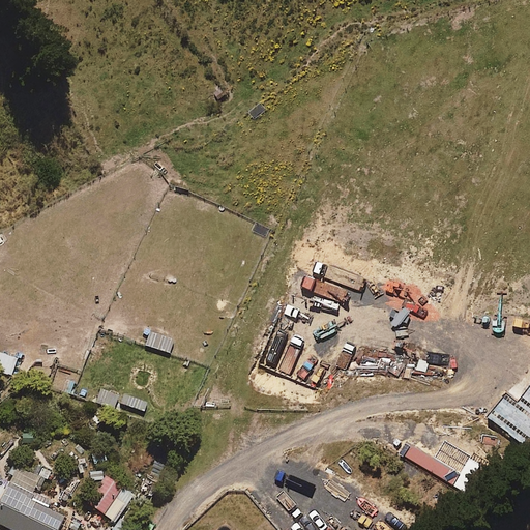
[(169,353),(173,341),(148,333),(144,345),(169,353)]
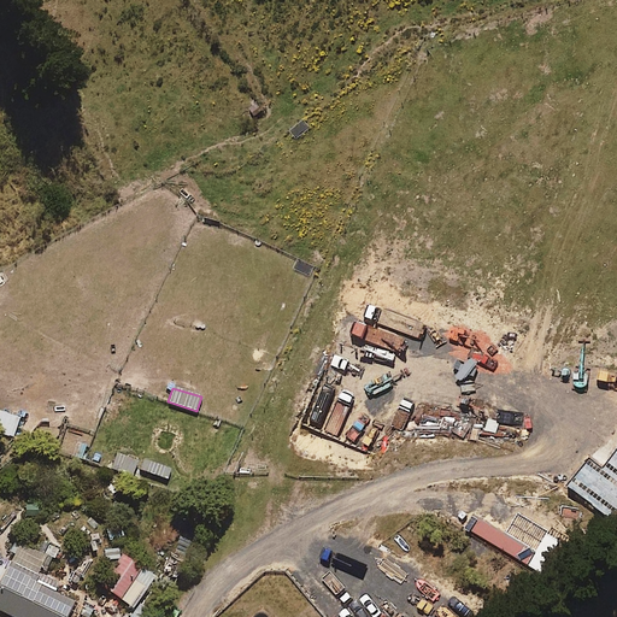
[(0,432),(11,435),(17,417),(0,411),(0,432)]
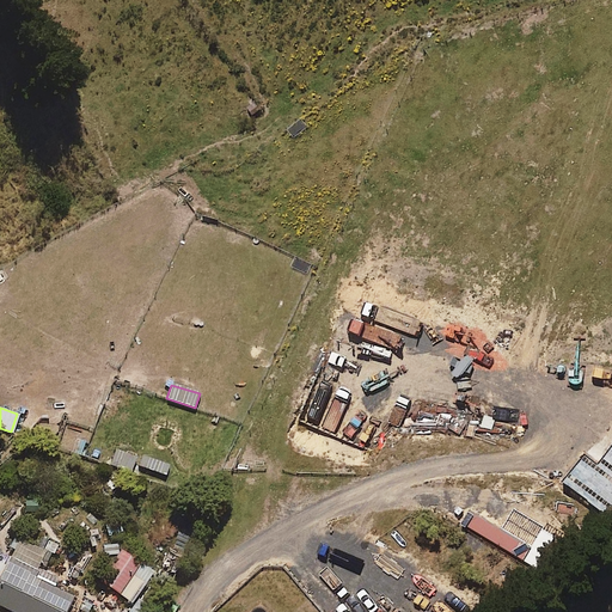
[(129,473),(135,457),(116,450),(110,466),(129,473)]
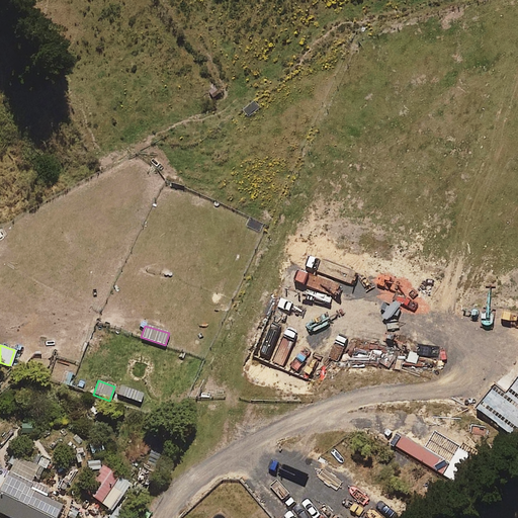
[(140,404),(144,394),(120,384),(116,395),(140,404)]
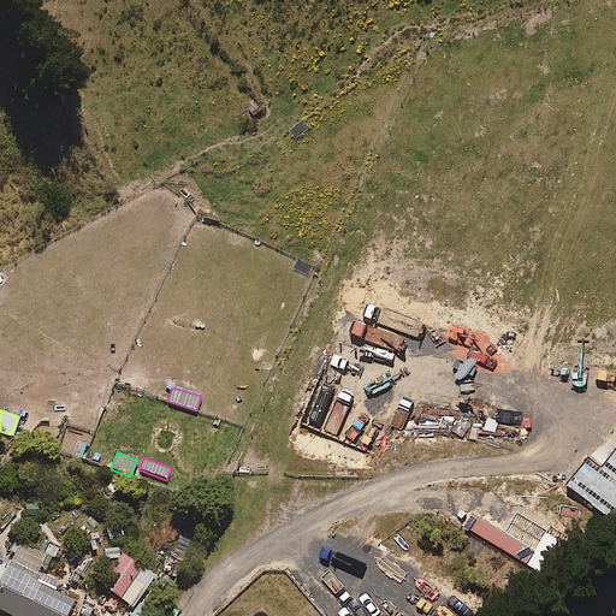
[(33,581),(46,556),(17,542),(0,575),(0,610),(11,615),(64,615),(72,600),(33,581)]
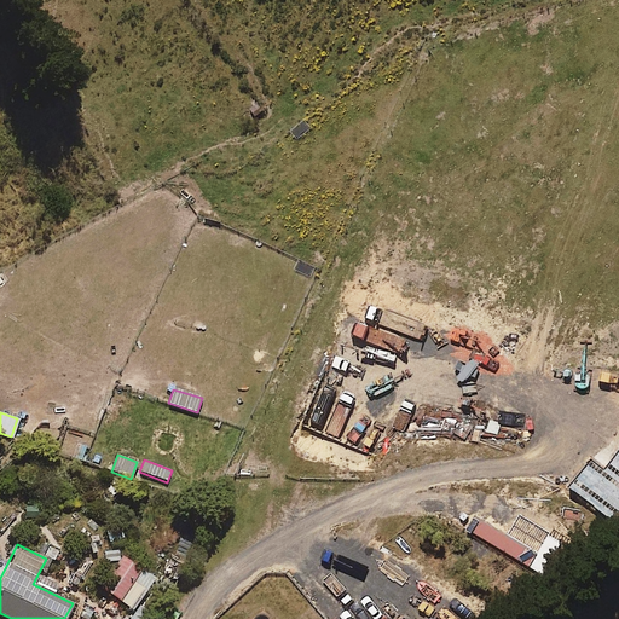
[(119,603),(139,576),(143,571),(121,555),(97,588),(119,603)]
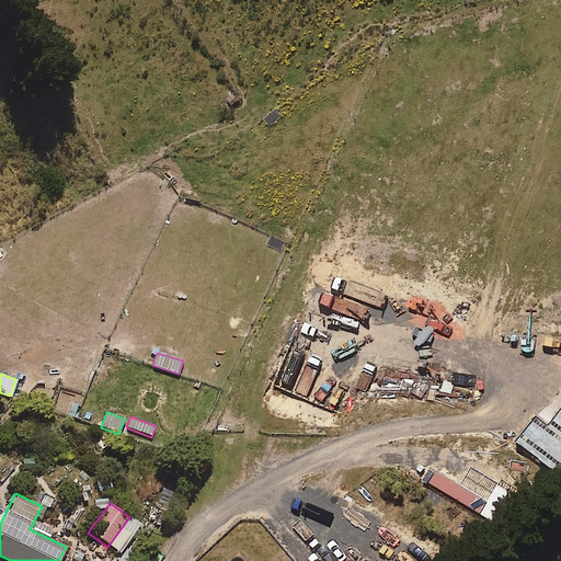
[(138,530),(126,522),(107,547),(119,556),(138,530)]
